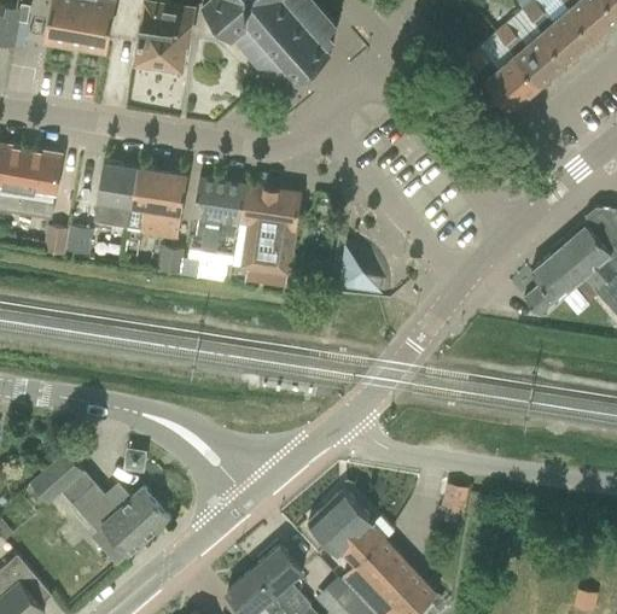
[(53,0),(46,36),(106,47),(114,0),(53,0)]
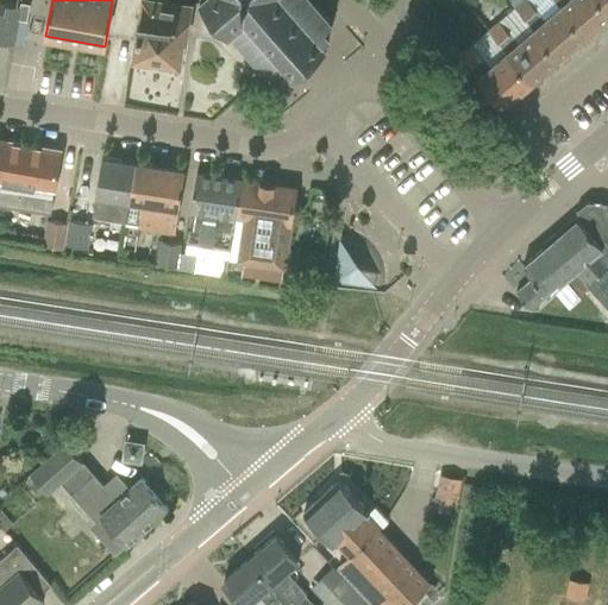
[(200,0),(200,1),(201,4),(208,11),(200,17),(214,32),(221,26),(227,32),(225,35),(226,36),(229,35),(230,33),(231,35),(240,45),(240,46),(238,49),(239,51),(243,49),(244,50),(244,49),(254,60),(254,61),(250,64),(252,67),(256,63),(256,64),(257,64),(267,75),(267,76),(263,79),(265,81),(268,79),(269,79),(270,79),(273,76),(281,87),(301,69),(302,70),(304,68),(304,67),(304,65),(304,64),(312,57),(313,58),(314,58),(315,58),(318,57),(317,56),(326,49),(325,49),(326,48),(325,45),(324,46),(323,44),(330,39),(324,32),(330,26),(331,25),(333,21),(332,19),(328,23),(328,21),(327,21),(318,11),(319,11),(318,10),(321,7),(319,5),(315,7),(308,0),(200,0)]
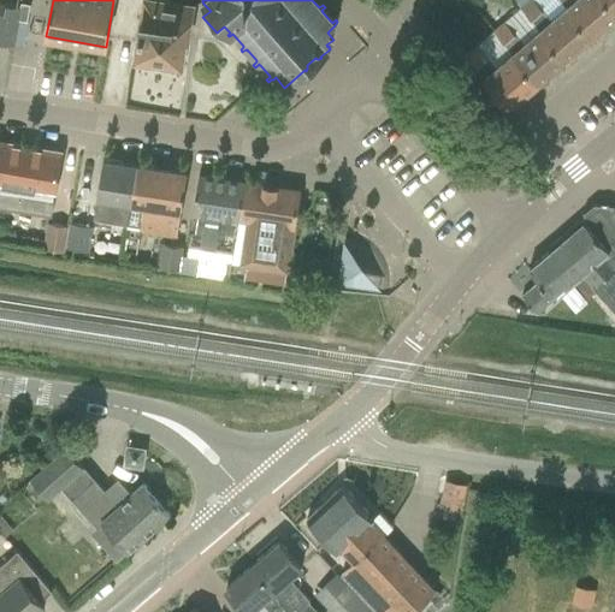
[(513,0),(521,10),(531,1),(530,0),(513,0)]
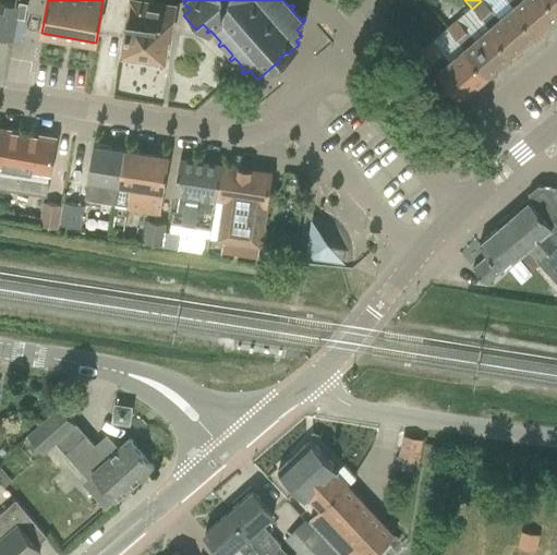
[(488,28),(512,55),(536,34),(506,0),(482,0),(481,1),(472,9),(471,10),(488,28)]
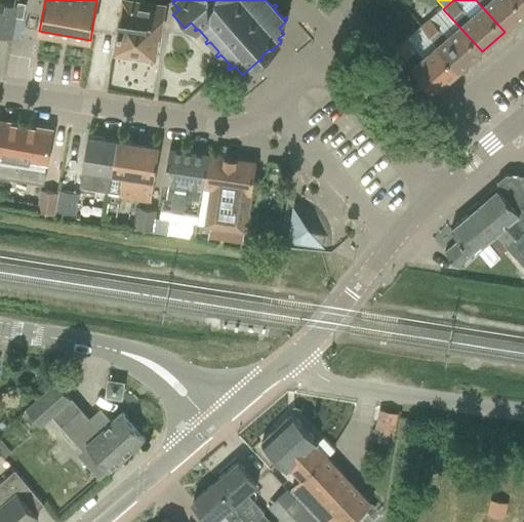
[(523,14),(523,8),(515,0),(476,0),(505,32),(523,14)]
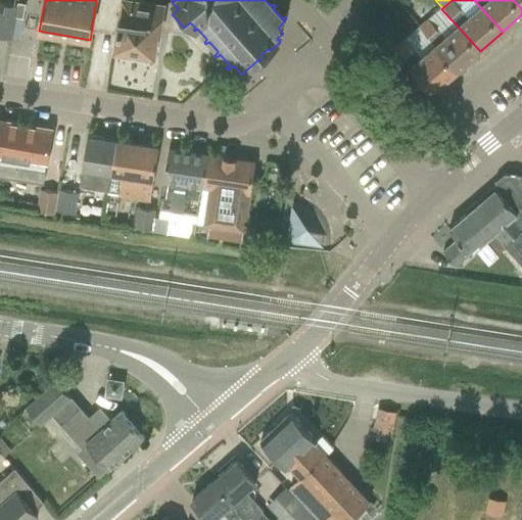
[(521,0),(513,0),(521,8),(521,0)]
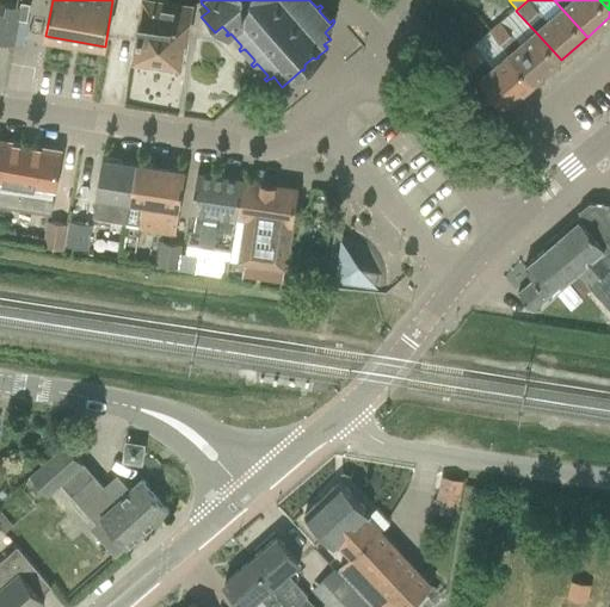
[(143,2),(133,60),(180,67),(180,66),(182,66),(186,37),(191,10),(143,2)]
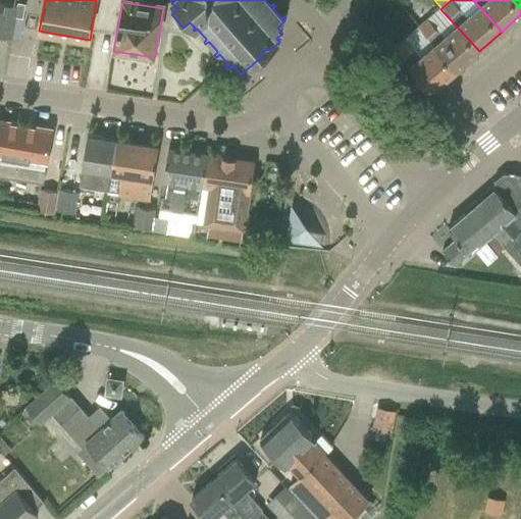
[(0,38),(11,40),(15,18),(17,8),(16,8),(0,4),(0,38)]
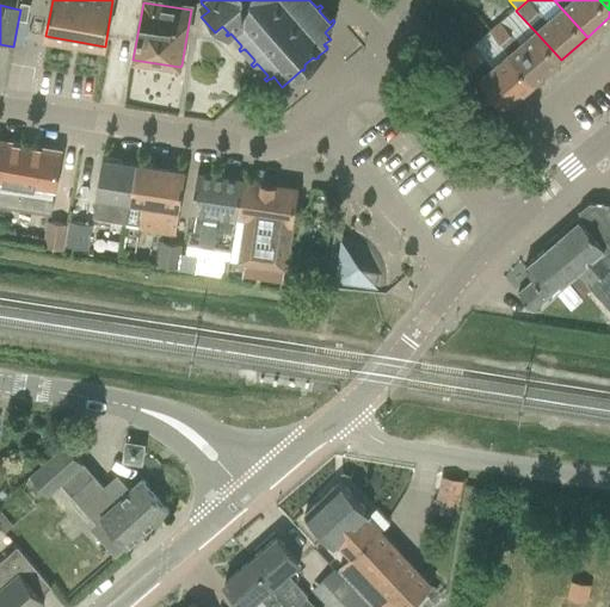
[(20,5),(19,10),(20,10),(18,22),(26,24),(30,7),(20,5)]
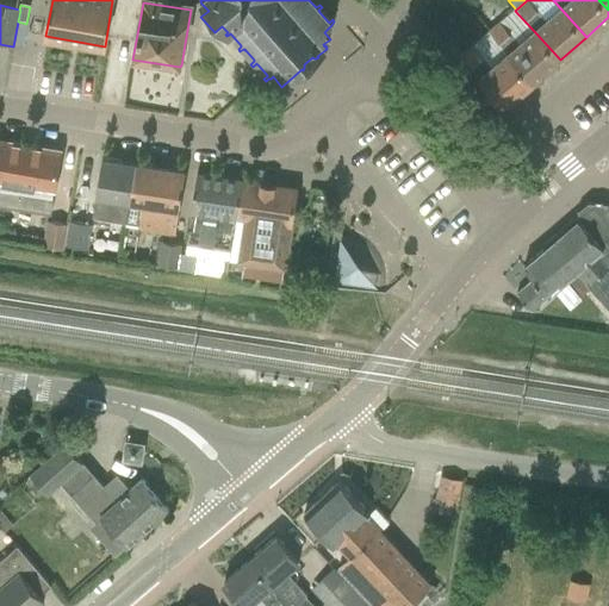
[(507,55),(533,83),(560,60),(534,31),(517,45),(499,24),(488,33),(507,55)]
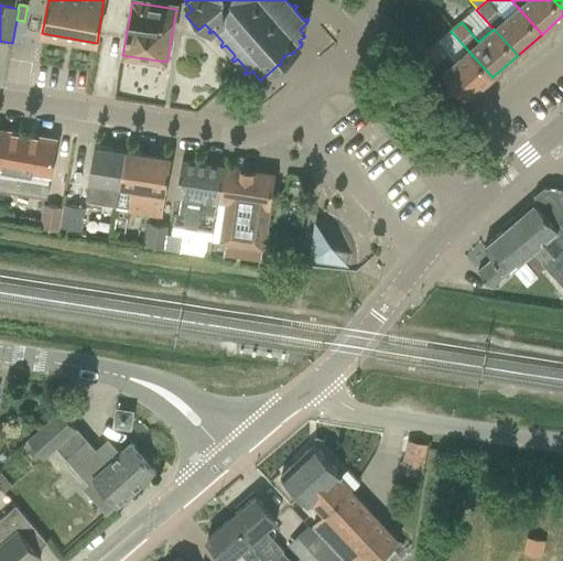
[(436,44),(426,53),(466,99),(493,77),(468,51),(454,64),(436,44)]
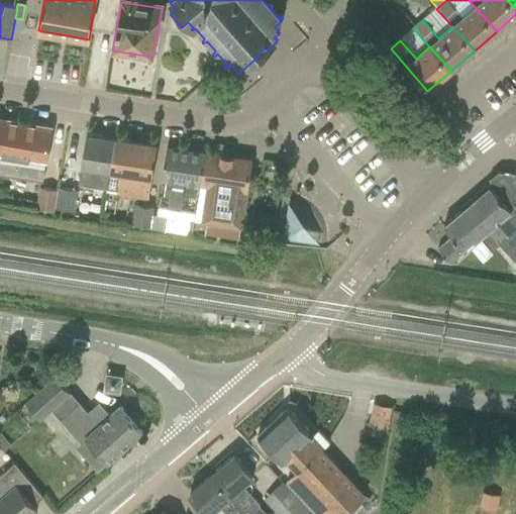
[(0,156),(2,157),(8,122),(0,120),(0,156)]
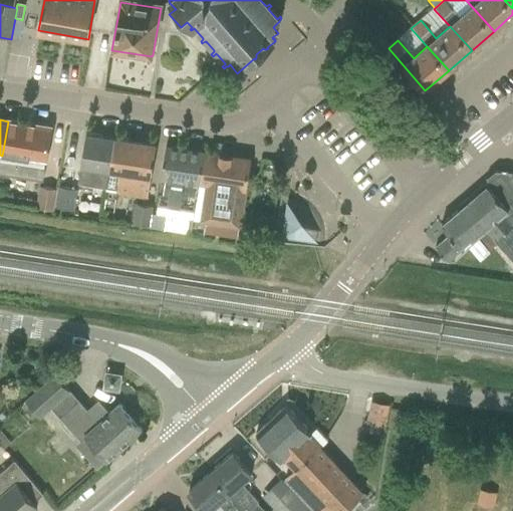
[(8,121),(2,156),(14,158),(11,174),(42,179),(51,129),(8,121)]
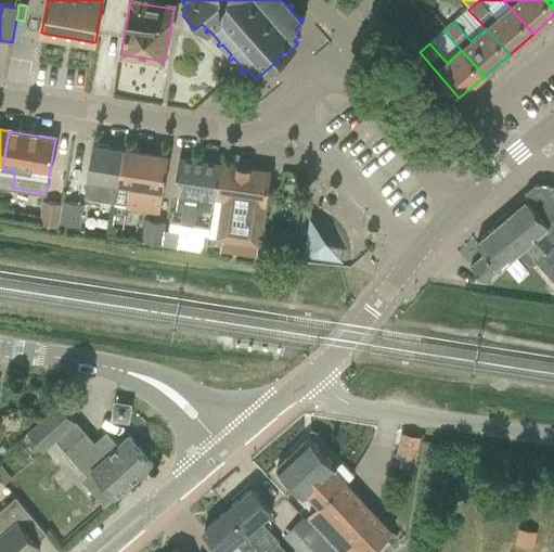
[(117,185),(124,151),(92,145),(85,200),(114,204),(117,185)]
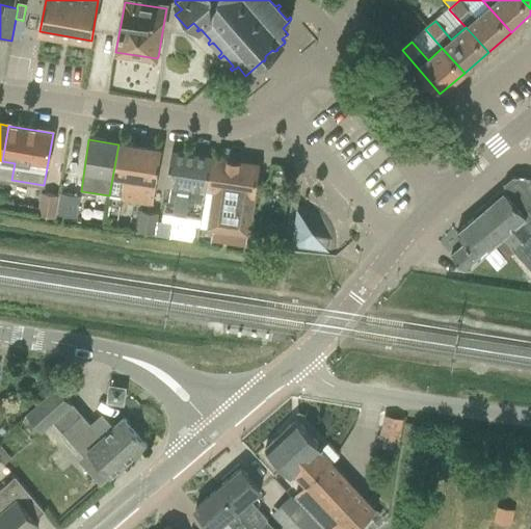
[(153,207),(161,151),(118,144),(112,178),(124,180),(120,202),(153,207)]
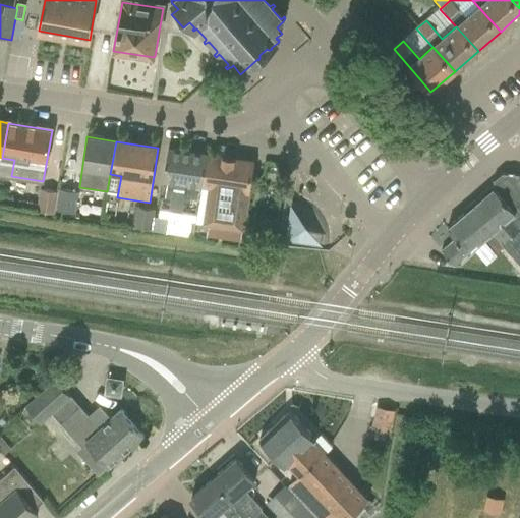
[(196,224),(207,155),(168,149),(159,219),(154,218),(152,231),(166,234),(168,220),(196,224)]
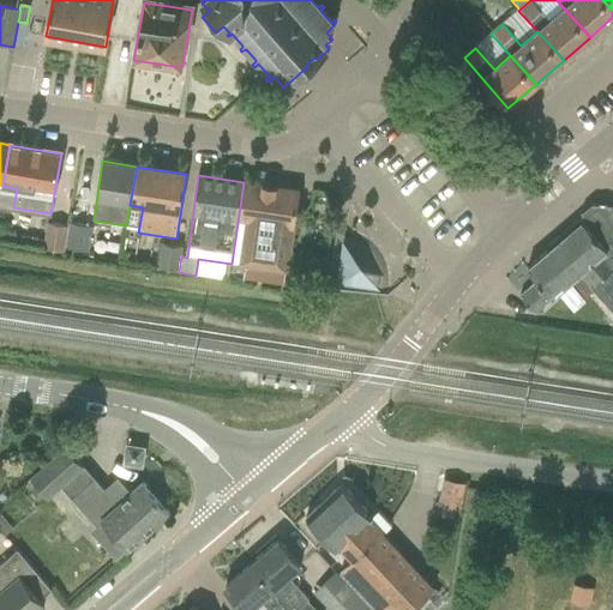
[(287,273),(299,192),(244,182),(232,264),(241,266),(245,267),(242,282),(283,288),(286,273),(287,273)]
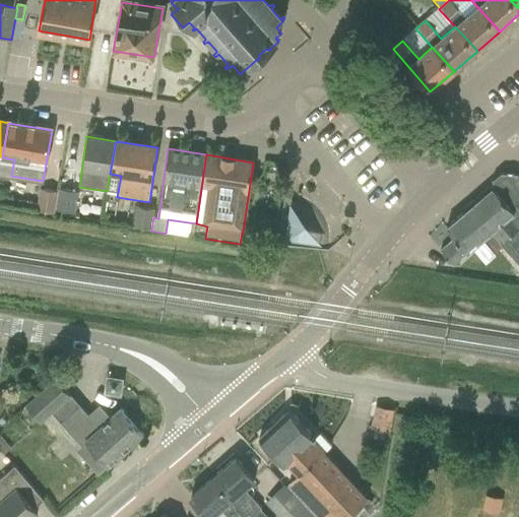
[(518,181),(517,179),(502,178),(494,184),(465,208),(463,210),(464,212),(446,229),(455,240),(440,253),(452,266),(482,241),(488,248),(495,256),(504,249),(517,264),(518,266),(518,181)]
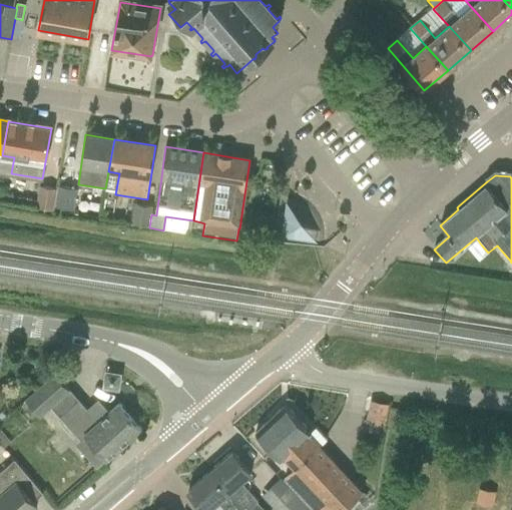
[(55,189),(39,187),(35,207),(51,209),(55,189)]
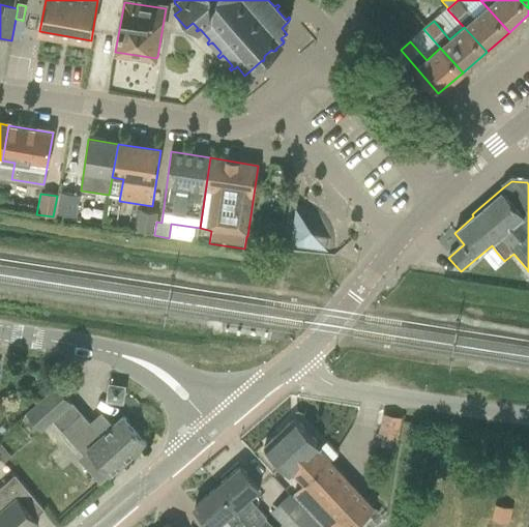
[(57,215),(77,218),(80,197),(60,195),(57,215)]
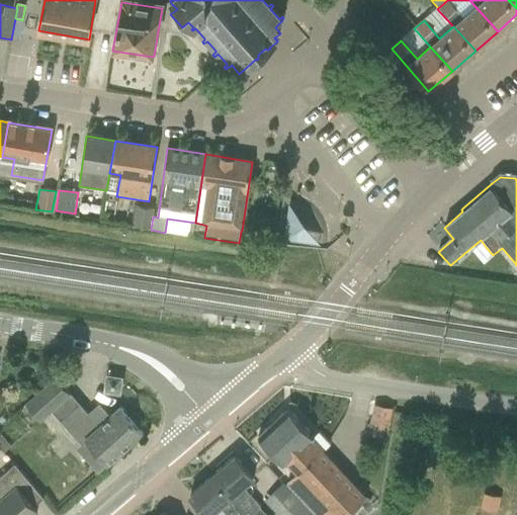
[(133,227),(151,230),(153,217),(153,209),(136,206),(133,227)]
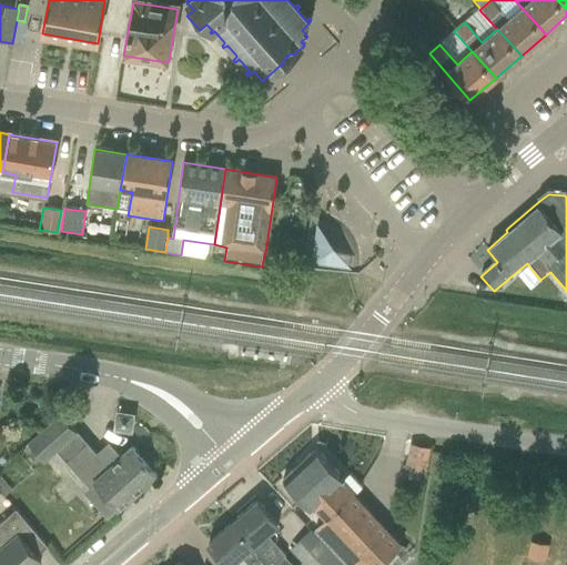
[(311,231),(310,265),(354,268),(355,233),(311,231)]
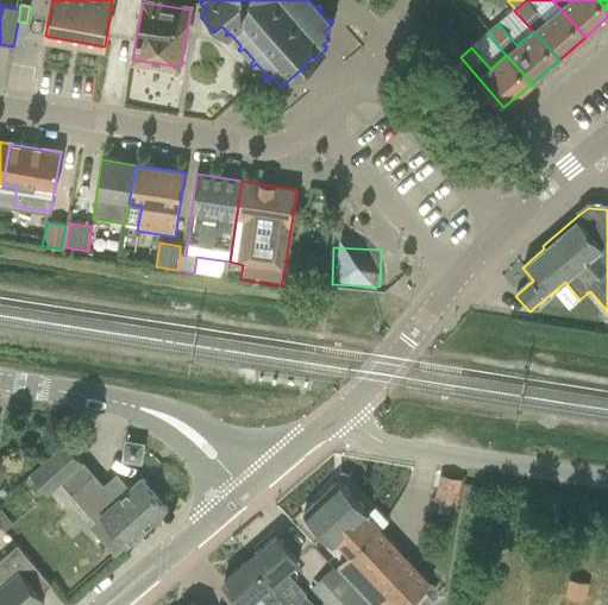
[(45,495),(81,462),(66,445),(30,477),(45,495)]
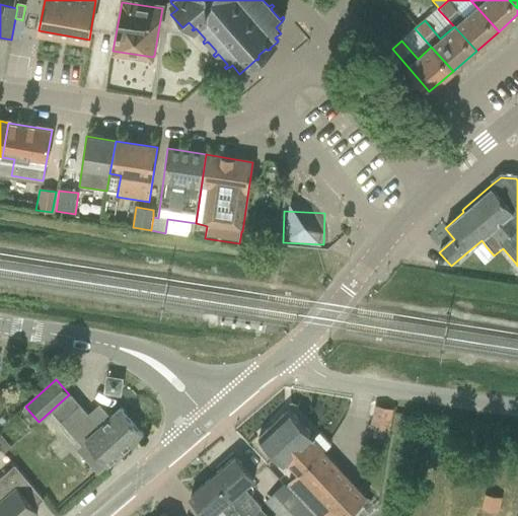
[(106,379),(104,393),(119,395),(121,381),(106,379)]
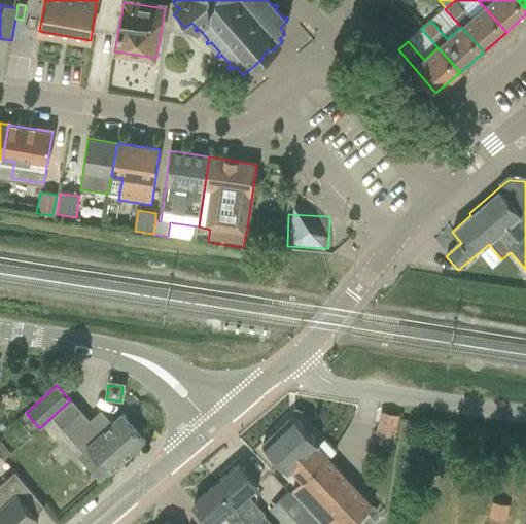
[(123,416),(112,425),(100,412),(89,422),(80,412),(61,429),(81,453),(86,449),(101,465),(92,474),(99,483),(145,443),(123,416)]
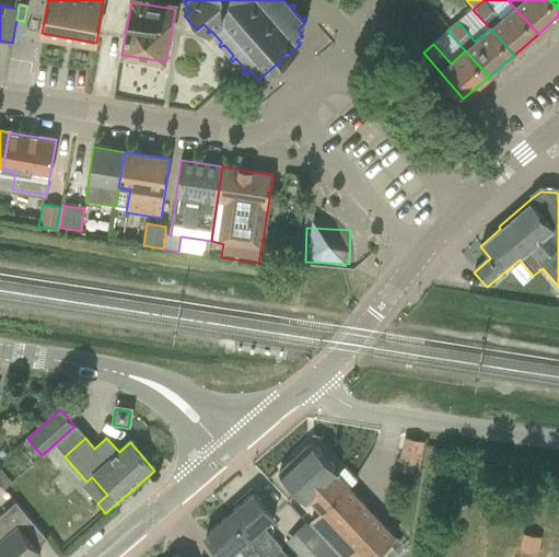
[(406,440),(402,462),(400,464),(417,467),(421,443),(406,440)]
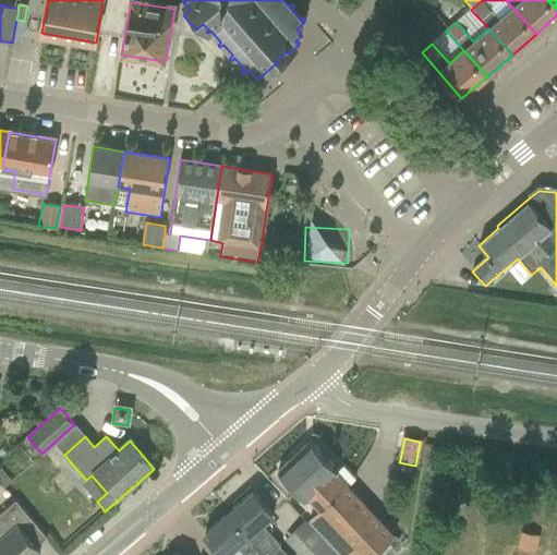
[(375,554),(394,538),(347,487),(355,480),(343,468),(338,472),(310,442),(278,472),(305,502),(309,499),(319,511),(310,520),(341,554),(375,554)]
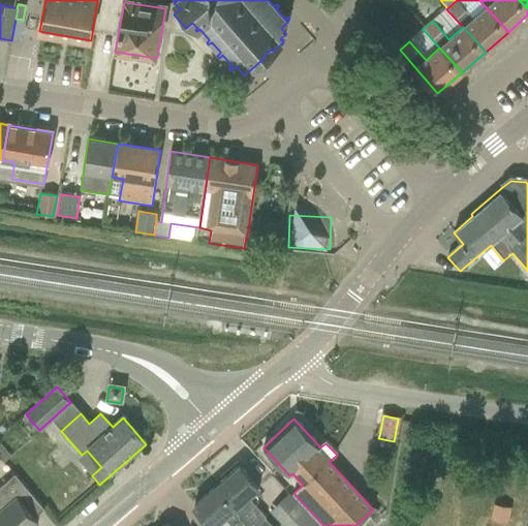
[(258,490),(240,467),(217,488),(235,508),(250,525),(256,525),(260,522),(265,519),(255,508),(247,498),(258,490)]
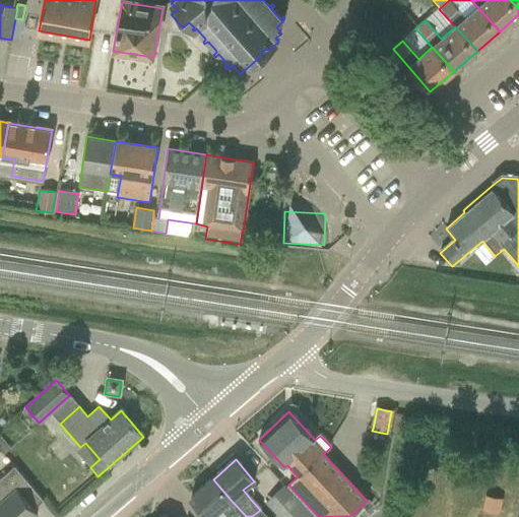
[(43,502),(14,468),(0,479),(0,513),(2,516),(35,516),(38,514),(34,510),(43,502)]
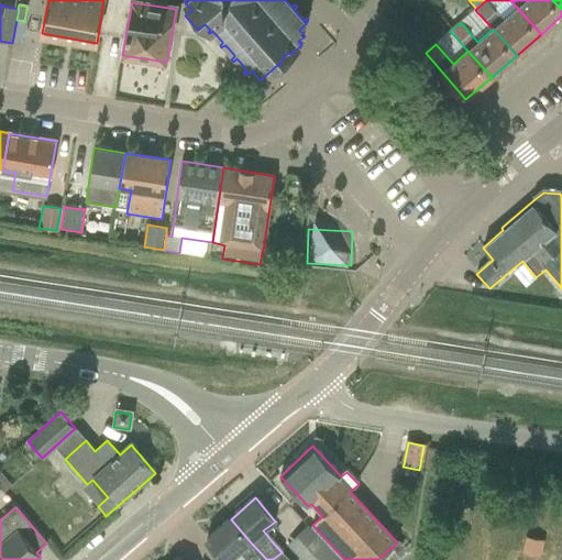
[(250,541),(231,519),(207,540),(222,559),(230,559),(238,552),(243,559),(266,559),(250,541)]
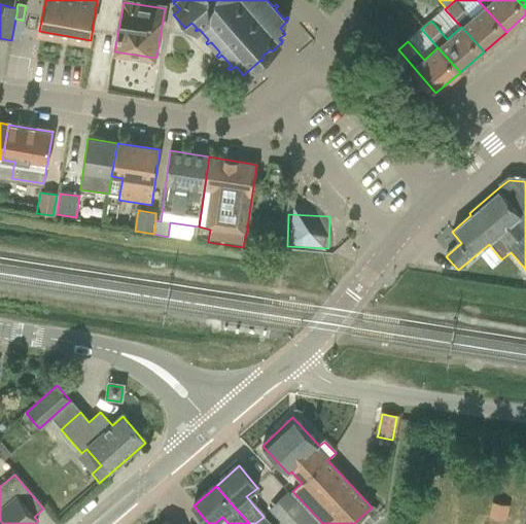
[(509,508),(492,504),(489,521),(500,523),(505,523),(509,508)]
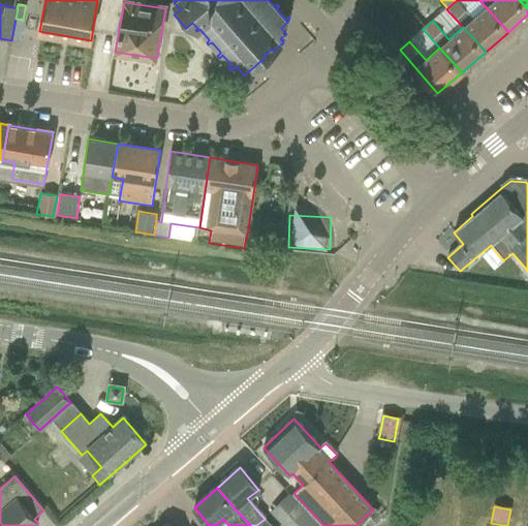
[(317,525),(303,511),(287,525),(317,525)]
